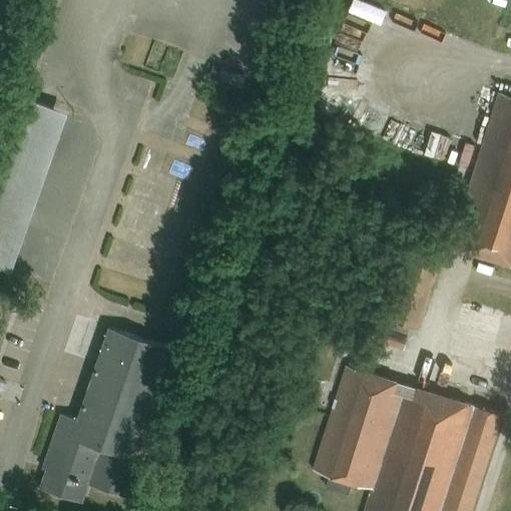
[(510,96),(497,92),(449,245),(510,265),(510,96)]
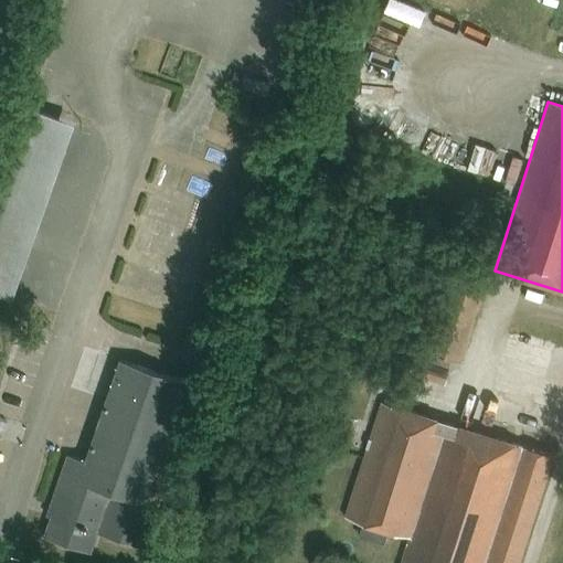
[(0,293),(13,297),(71,120),(33,108),(0,210),(0,293)]
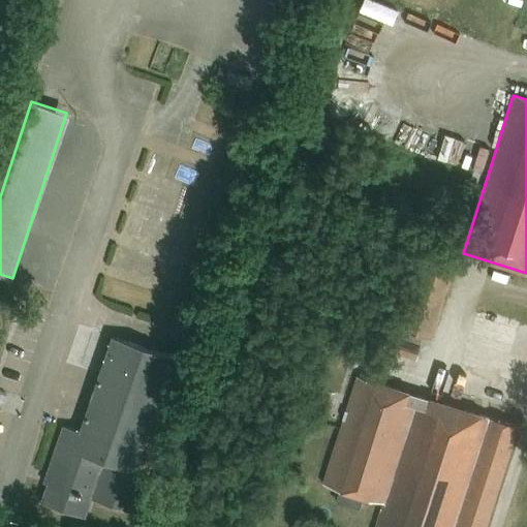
[(424,241),(395,330),(396,330),(421,338),(431,341),(459,253),(424,241)]
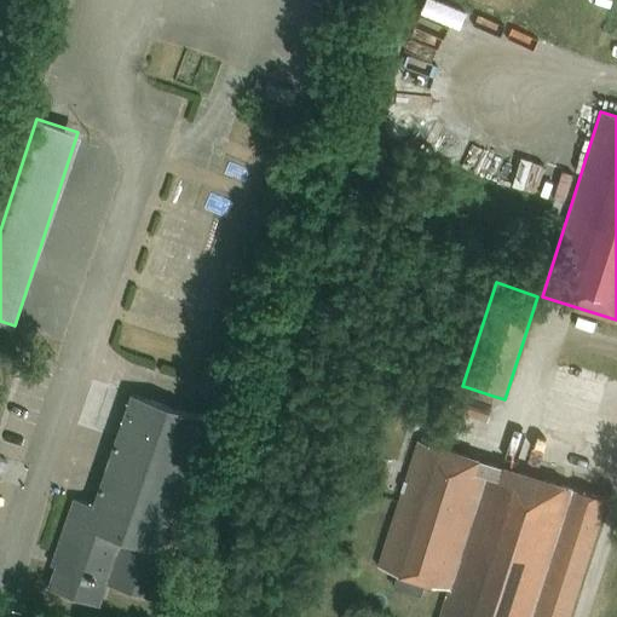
[(463,386),(459,398),(489,408),(492,396),(463,386)]
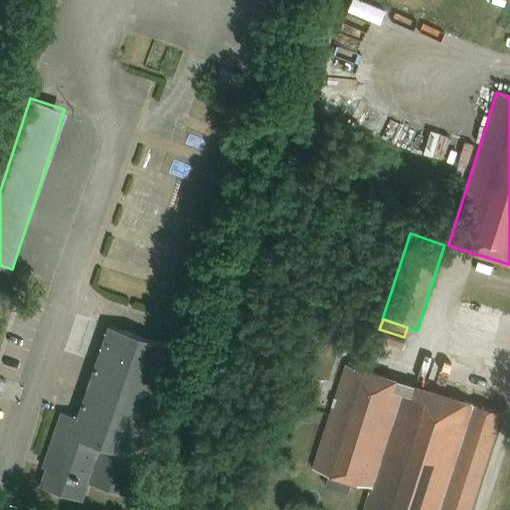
[(59,415),(56,423),(43,460),(47,461),(38,488),(80,502),(86,484),(128,498),(152,426),(140,422),(166,347),(107,327),(100,346),(101,347),(76,421),(59,415)]
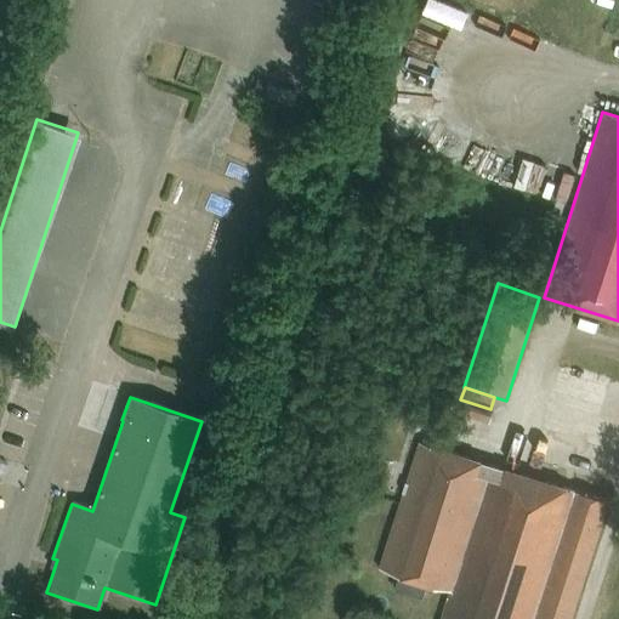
[(460,399),(455,414),(487,425),(492,410),(490,409),(460,399)]
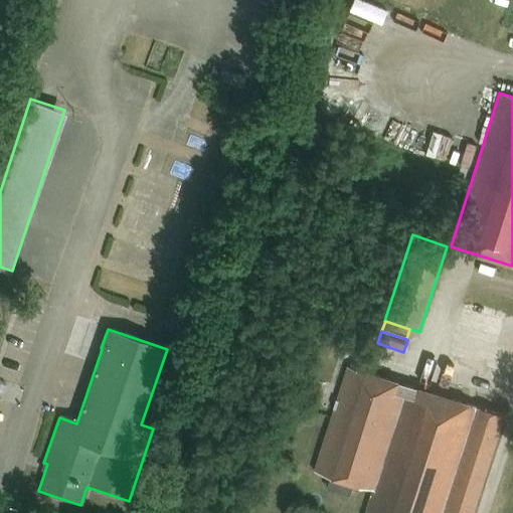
[(472,512),(502,416),(342,366),(340,373),(344,374),(313,473),(372,492),(365,512),(472,512)]
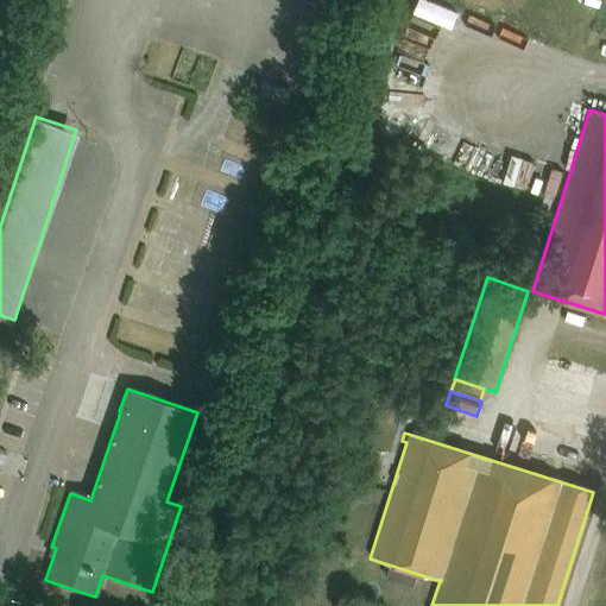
All buildings are outlined.
